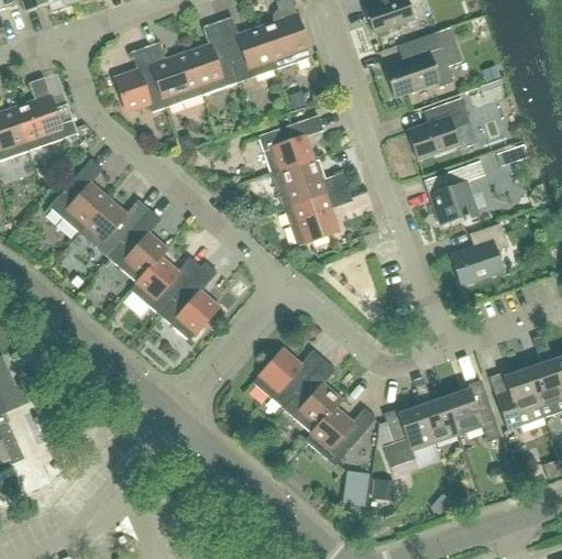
[(0,0),(0,25),(3,25),(0,15),(0,8),(17,2),(15,0),(0,0)]
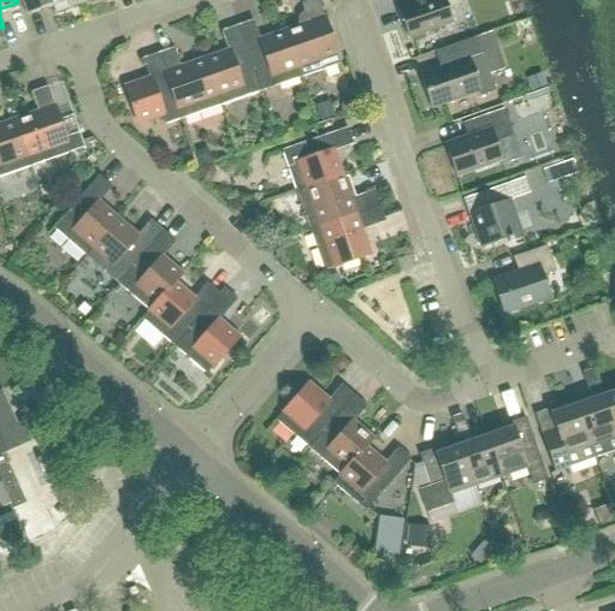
[(82,0),(24,0),(28,11),(53,3),(55,10),(82,0)]
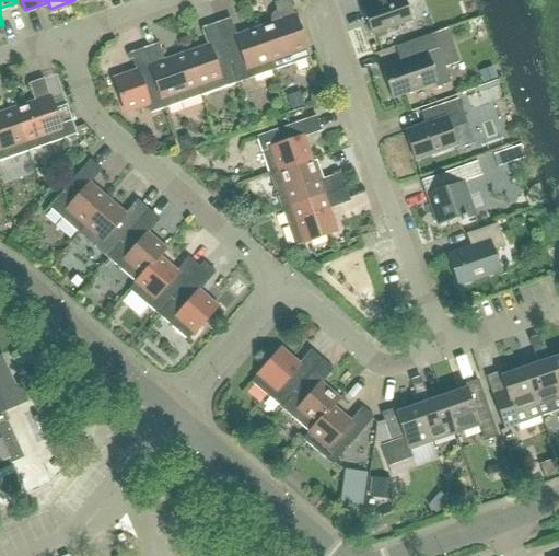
[(259,24),(274,67),(311,55),(290,0),(275,0),(280,16),(259,24)]
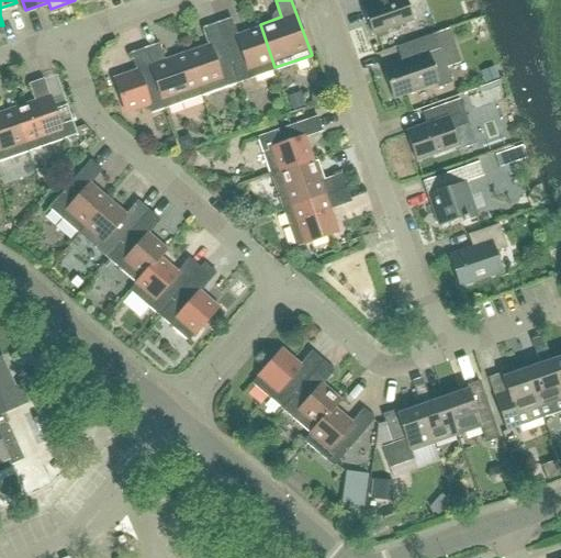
[(377,0),(363,6),(373,32),(414,18),(407,0),(377,0)]
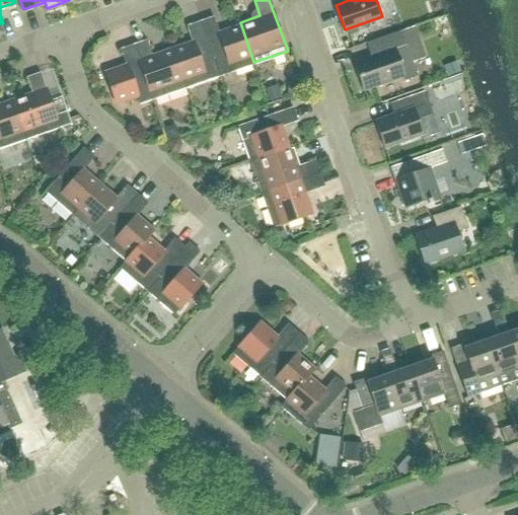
[(253,62),(240,22),(220,29),(214,14),(201,18),(220,74),(253,62)]
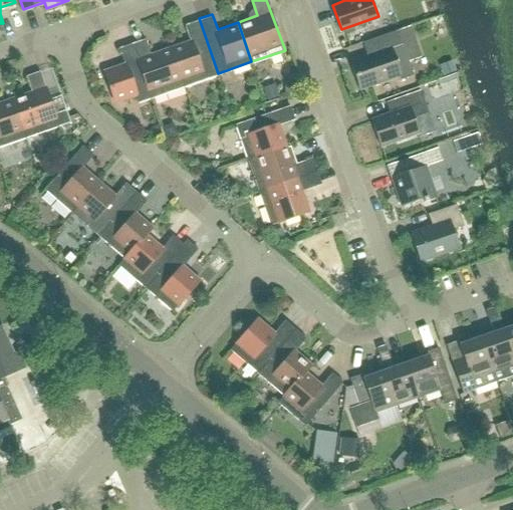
[(172,45),(185,84),(218,73),(199,18),(186,23),(191,38),(172,45)]
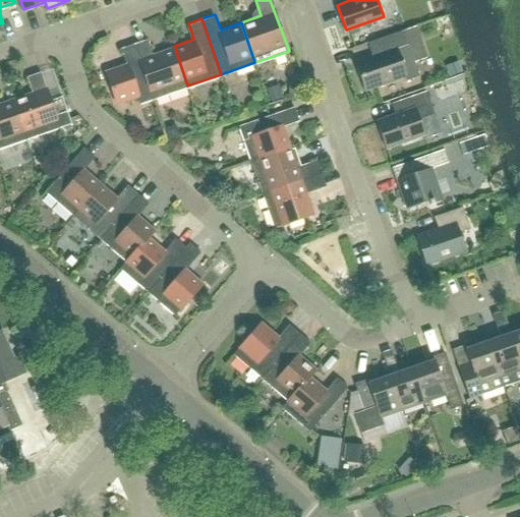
[(377,38),(382,51),(356,60),(366,88),(406,74),(396,47),(409,43),(404,29),(377,38)]
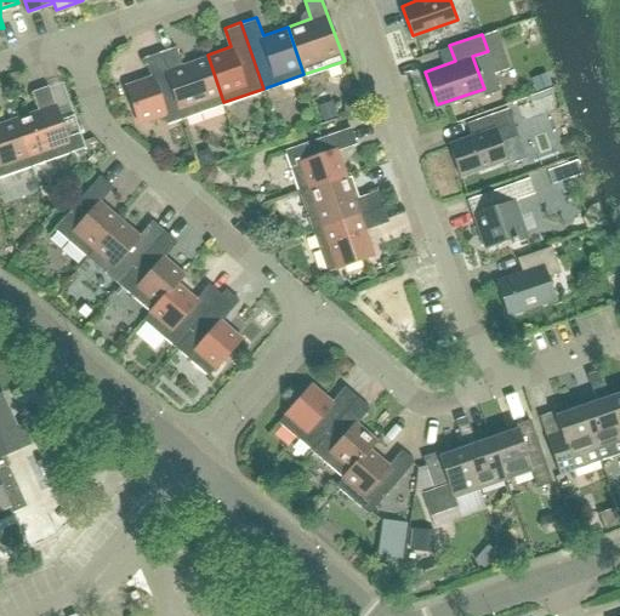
[(160,50),(183,117),(223,102),(208,55),(183,63),(176,45),(160,50)]
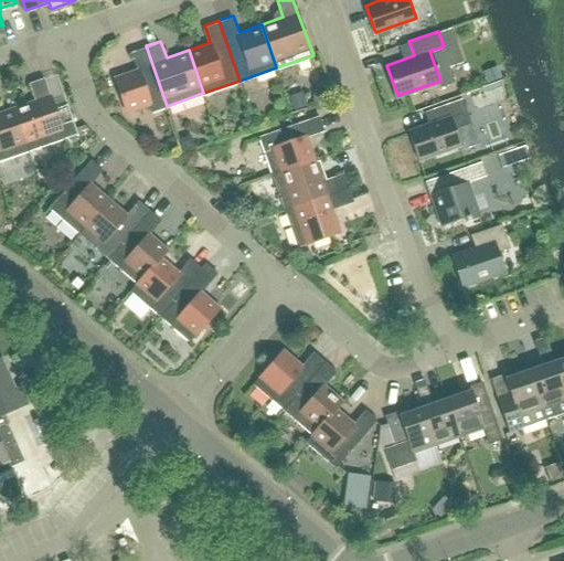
[(167,106),(146,45),(131,51),(138,67),(115,75),(127,110),(150,103),(152,112),(167,106)]
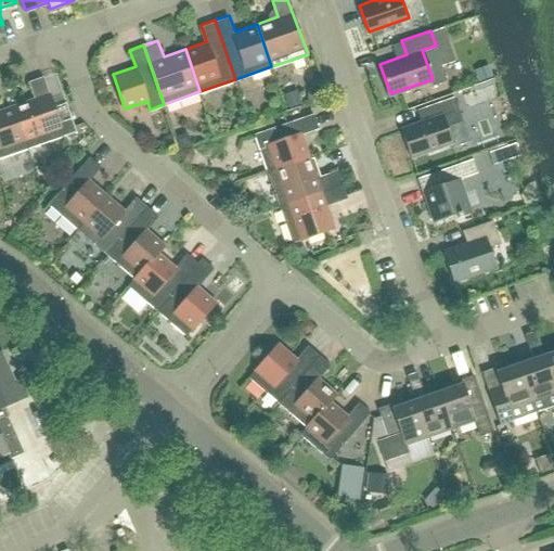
[(28,146),(64,133),(77,129),(66,100),(54,104),(43,75),(29,80),(35,97),(13,104),(28,146)]
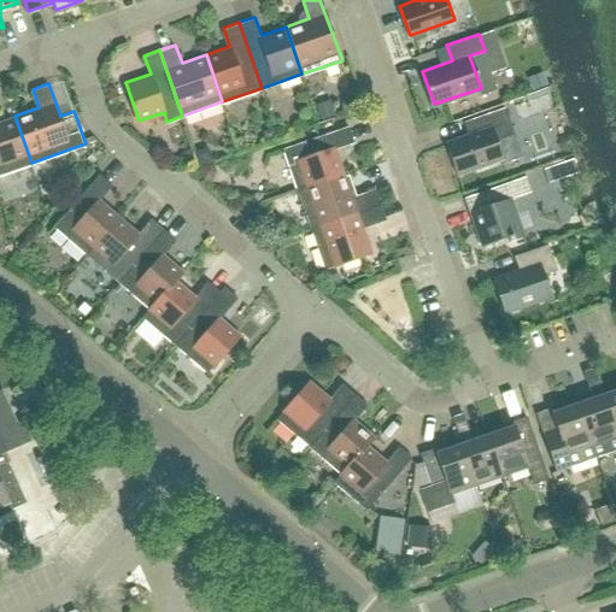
[(447,142),(458,172),(503,157),(497,139),(515,133),(505,105),(471,117),(476,131),(447,142)]
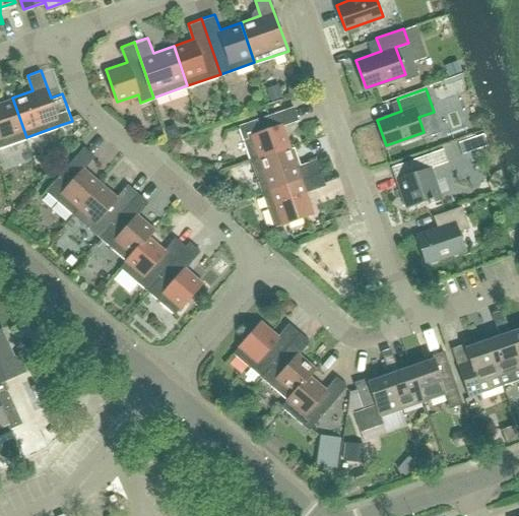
[(0,146),(26,137),(12,98),(0,102),(0,146)]
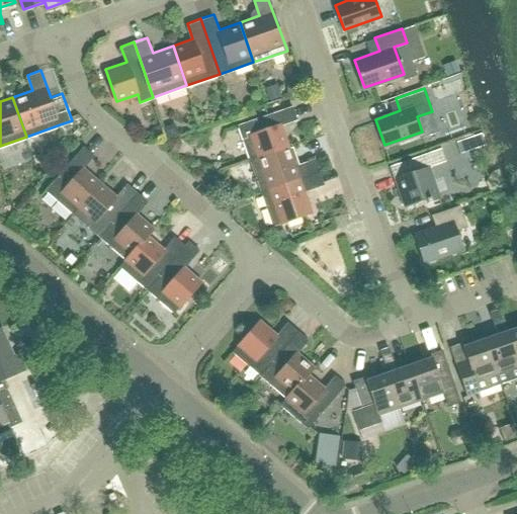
[(238,123),(250,157),(289,144),(282,123),(297,118),(293,104),(238,123)]
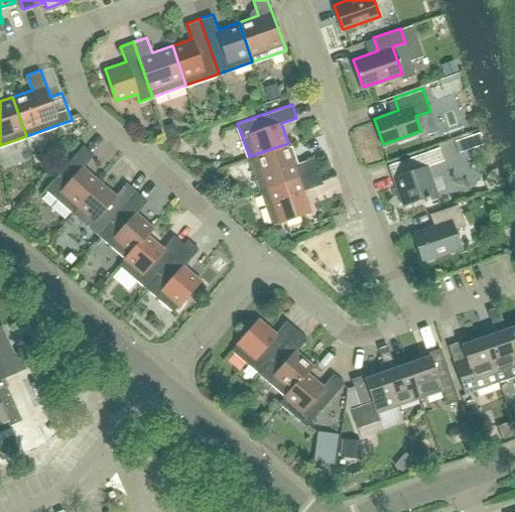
[(249,156),(260,189),(318,169),(314,156),(295,163),(292,155),(295,154),(292,144),(288,145),(288,143),(249,156)]
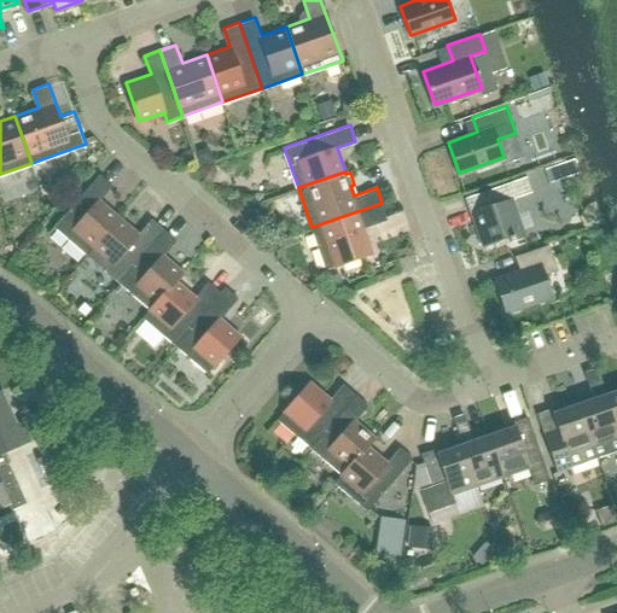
[(54,225),(87,254),(120,215),(100,199),(114,184),(100,173),(54,225)]
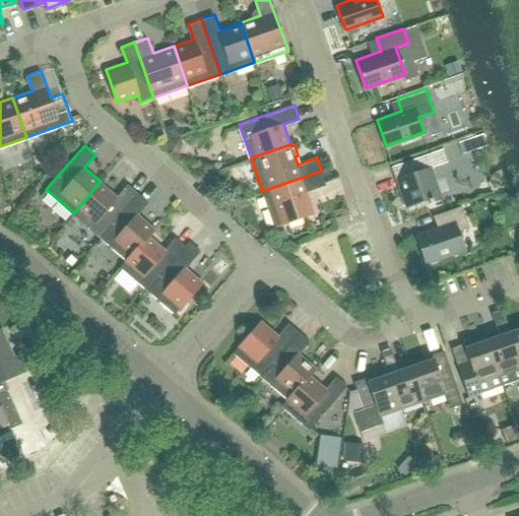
[(431,166),(448,159),(444,147),(405,160),(409,173),(396,177),(406,206),(428,199),(430,202),(442,198),(431,166)]
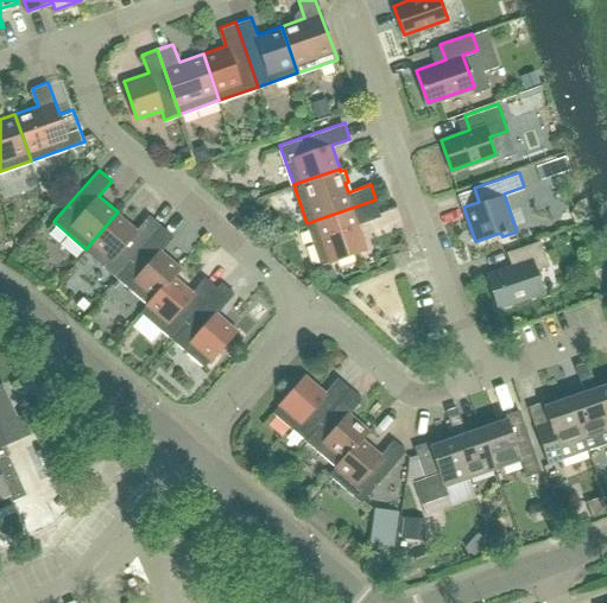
[(375,200),(307,223),(321,264),(367,247),(359,223),(381,215),(375,200)]
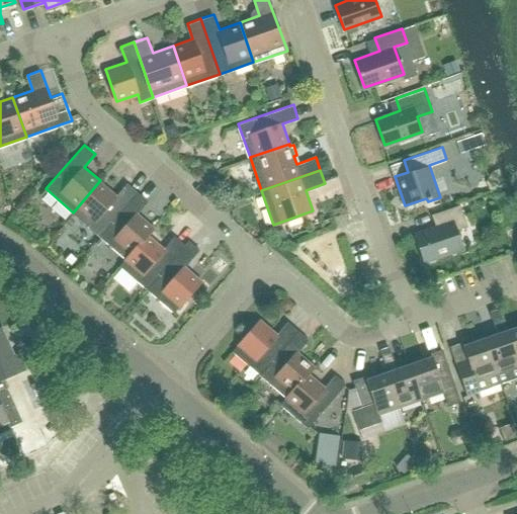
[(100,180),(73,212),(99,235),(138,191),(127,182),(116,194),(100,180)]
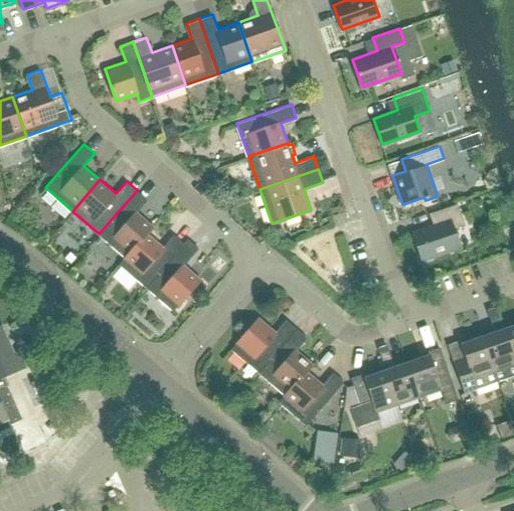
[(99,233),(125,257),(126,257),(147,232),(148,232),(153,225),(137,211),(148,199),(137,190),(99,233)]
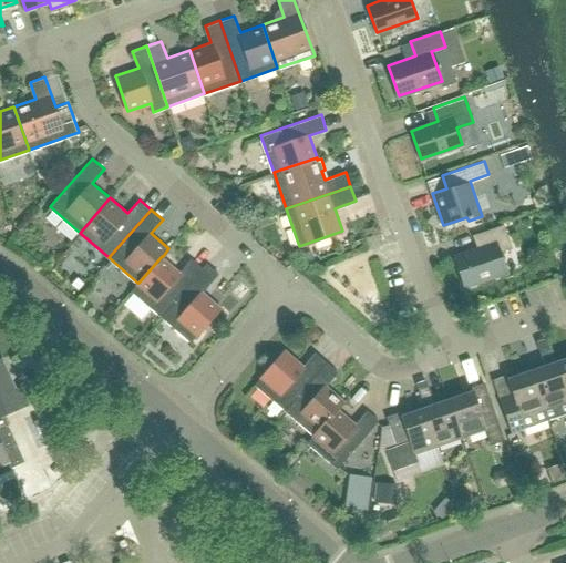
[(454,255),(465,286),(506,272),(500,251),(512,247),(504,223),(473,234),(477,247),(454,255)]
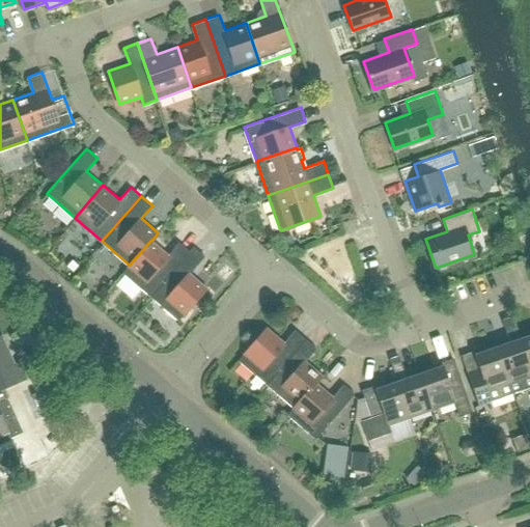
[(130,265),(129,265),(122,272),(150,296),(190,250),(179,241),(168,254),(152,240),(151,240),(130,265)]
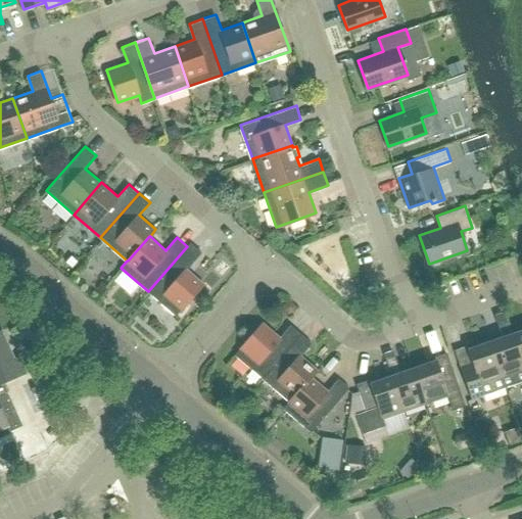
[(187,246),(148,291),(176,315),(203,283),(187,269),(202,251),(191,241),(187,246)]
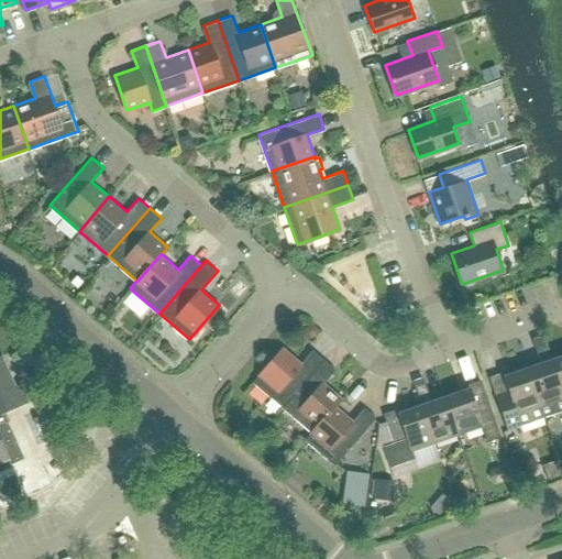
[(541,362),(528,366),(544,416),(561,408),(561,388),(551,359),(542,333),(532,338),(541,362)]
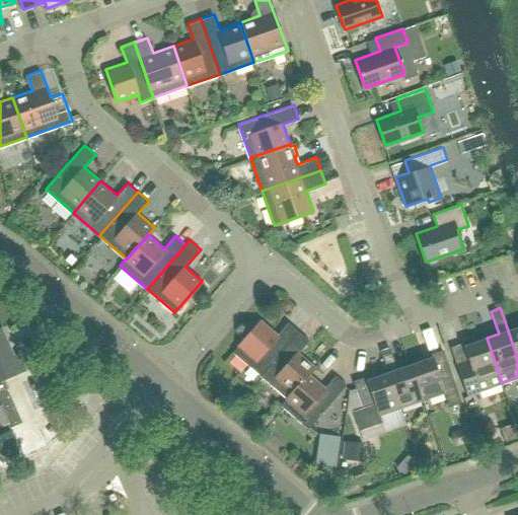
[(233,351),(261,374),(299,330),(288,321),(278,334),(261,319),(233,351)]
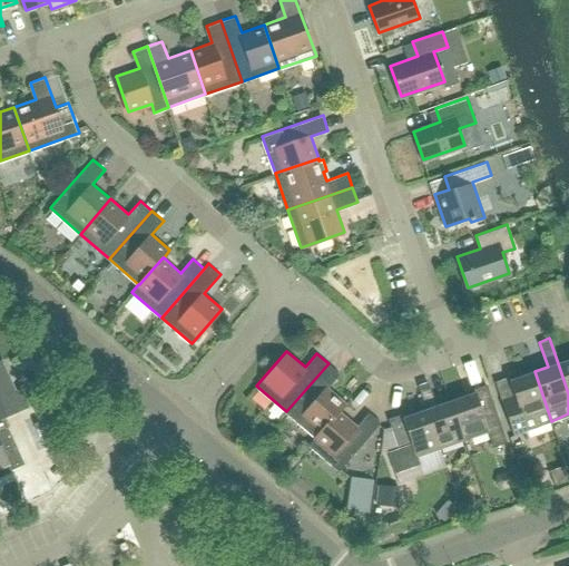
[(0,468),(9,464),(11,468),(25,462),(8,425),(5,417),(30,406),(27,397),(22,387),(17,389),(2,358),(0,358),(0,468)]
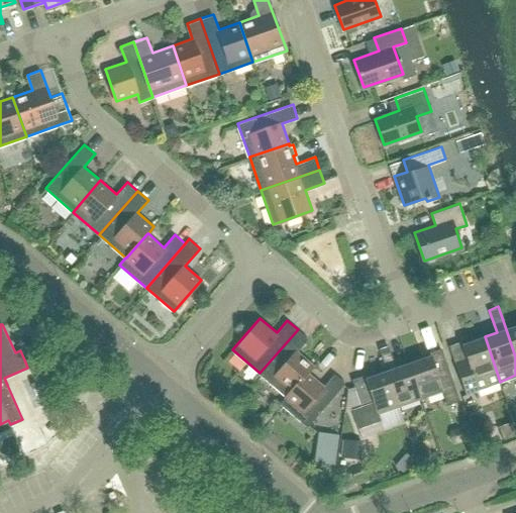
[(515,325),(506,329),(515,356),(515,325)]
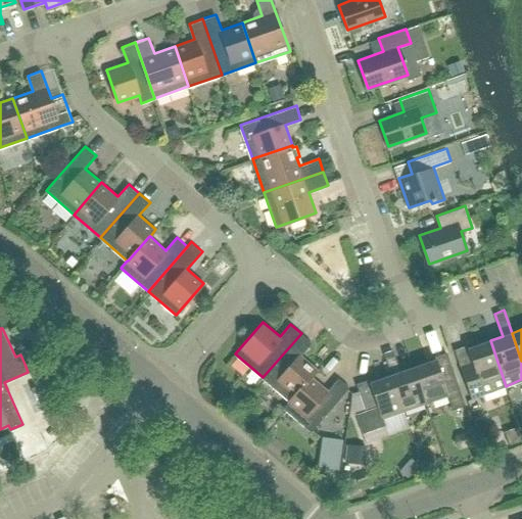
[(263,377),(289,400),(312,376),(318,369),(300,355),(312,342),(301,333),(263,377)]
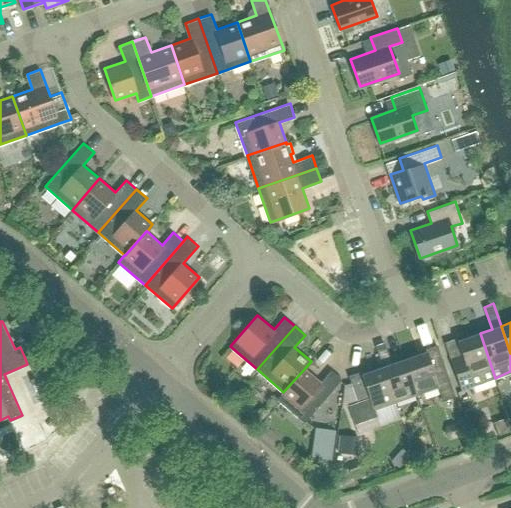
[(456,337),(446,341),(445,341),(462,389),(495,378),(480,333),(458,341),(456,337)]
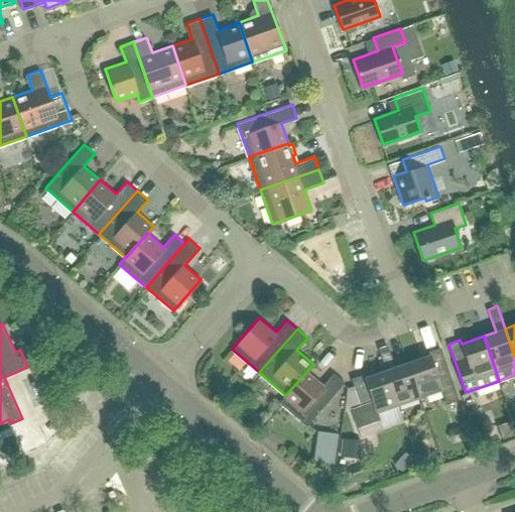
[(379,347),(387,370),(398,404),(420,396),(408,362),(396,366),(388,344),(379,347)]
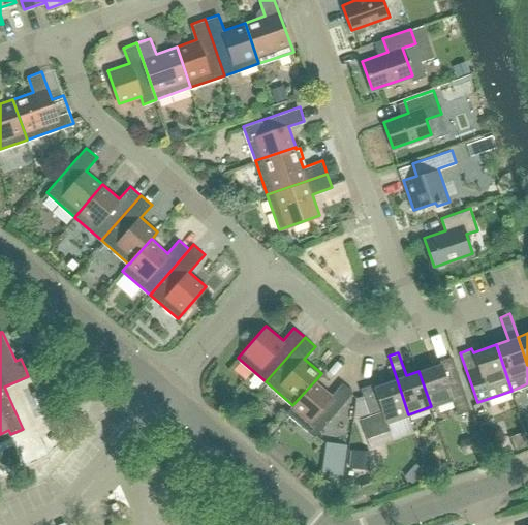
[(418,371),(431,406),(453,399),(458,413),(470,408),(452,356),(451,356),(452,360),(418,371)]
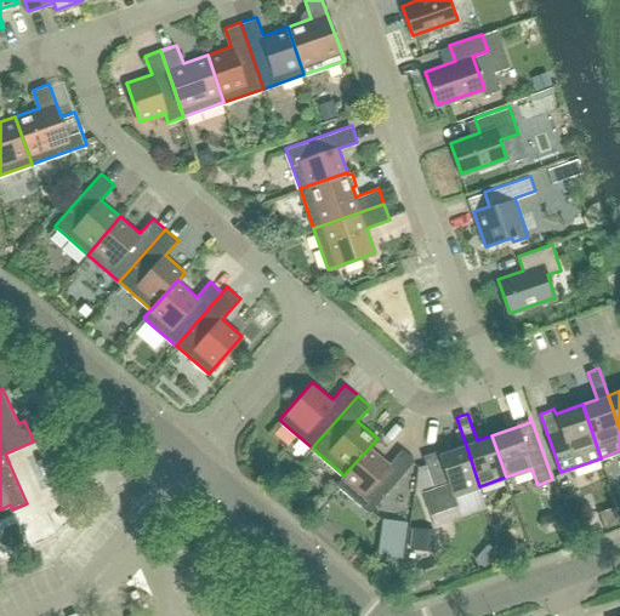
[(424,454),(434,486),(424,490),(431,511),(458,502),(455,495),(479,486),(466,445),(426,458),(425,454),(424,454)]
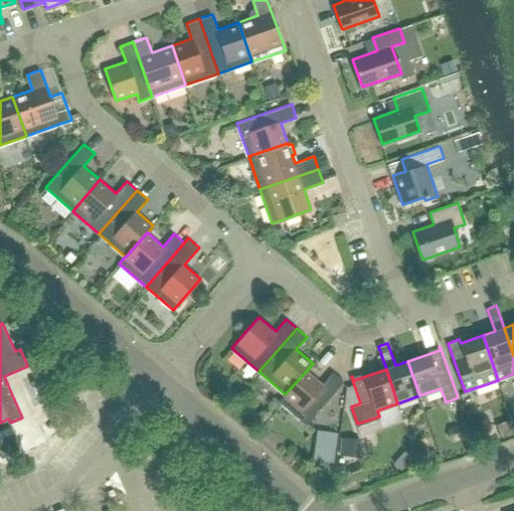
[(285,394),(279,400),(306,424),(344,380),(333,371),(323,383),(307,370),(285,394)]
